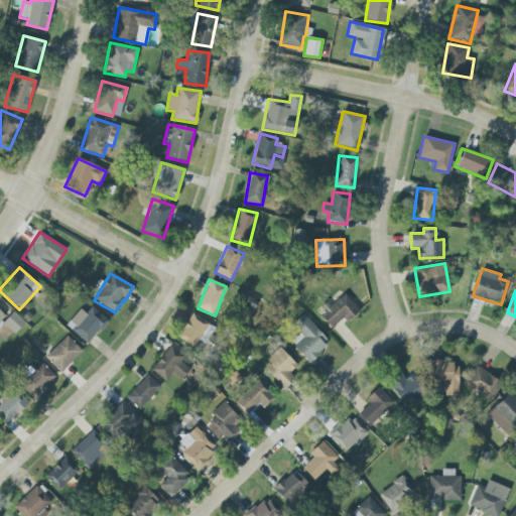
[(332,328),(343,318),(346,323),(360,311),(344,292),(319,312),(332,328)]
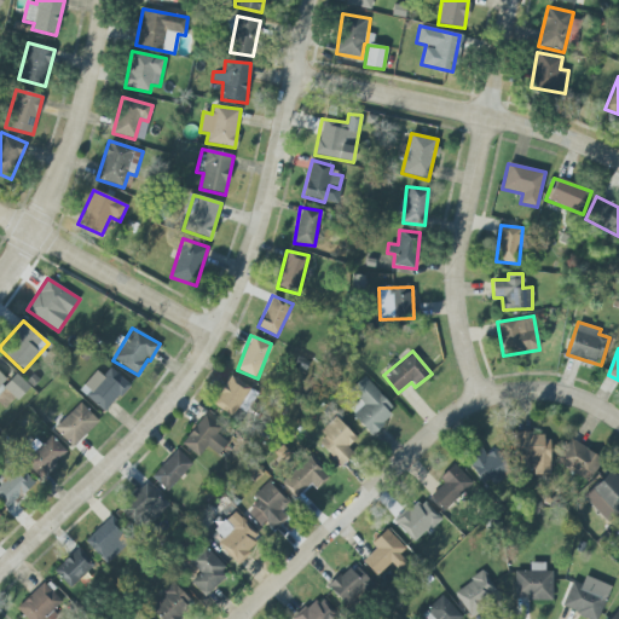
[(104,412),(129,386),(110,368),(103,376),(97,370),(79,389),(104,412)]
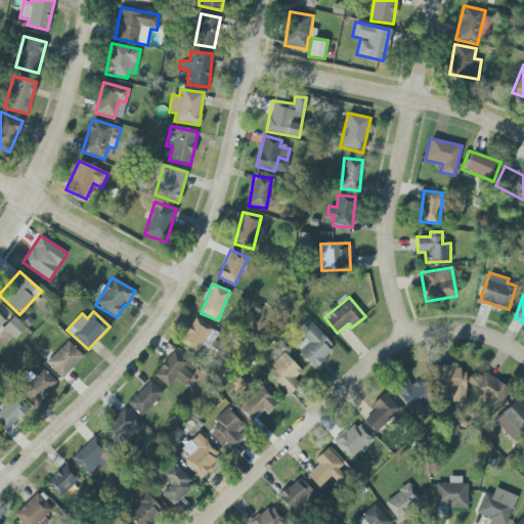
[(14,339),(25,328),(13,316),(3,329),(14,339)]
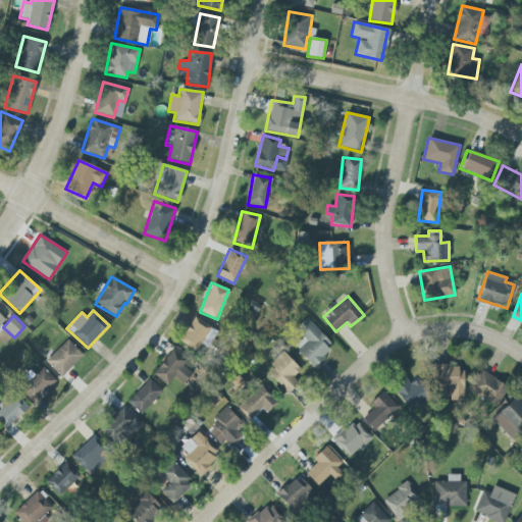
[(179,343),(201,352),(212,327),(192,317),(179,343)]
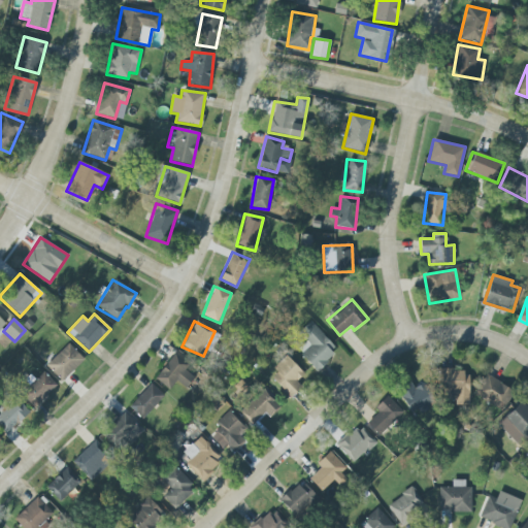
[(298,332),(306,341),(297,350),(316,370),(337,351),(310,322),(298,332)]
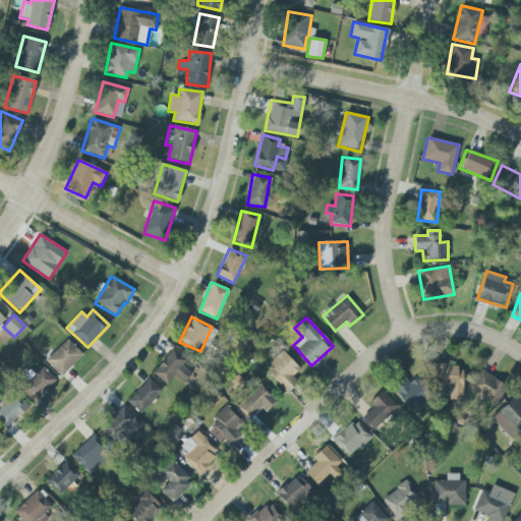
[(45,360),(60,377),(82,355),(68,339),(45,360)]
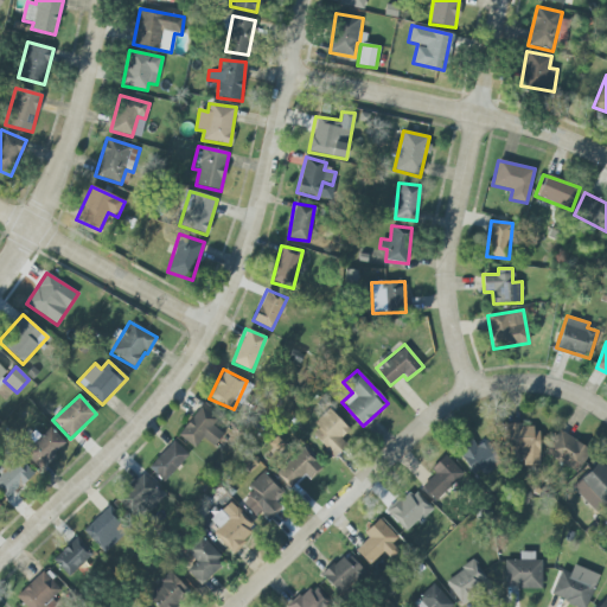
[(219,416),(200,404),(179,438),(196,448),(202,439),(213,447),(223,434),(212,427),(219,416)]
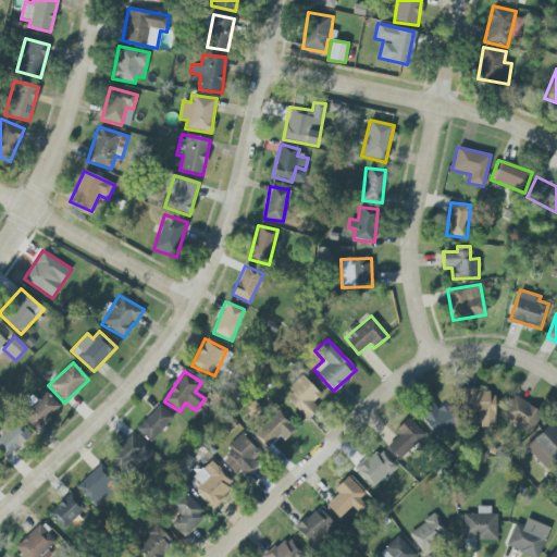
[(284,396),(306,420),(318,408),(312,403),(320,395),(304,378),(284,396)]
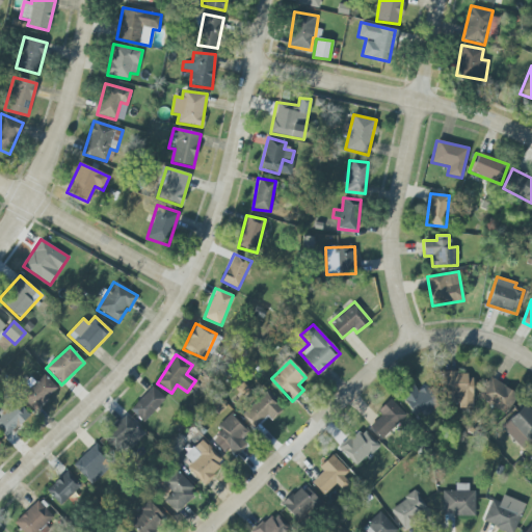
[(473,408),(472,379),(467,379),(467,372),(443,373),(444,402),(458,402),(458,408),(473,408)]
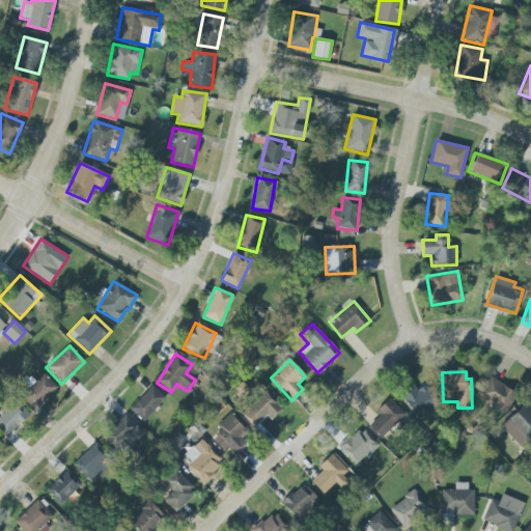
[(27,386),(28,387),(20,395),(33,411),(57,388),(42,372),(27,386)]
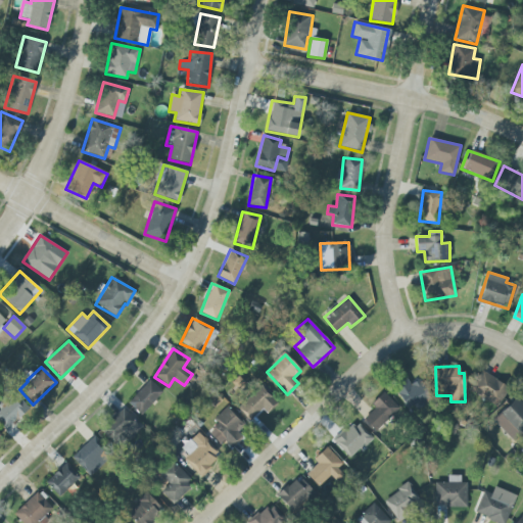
[(471,394),(500,406),(508,384),(479,373),(471,394)]
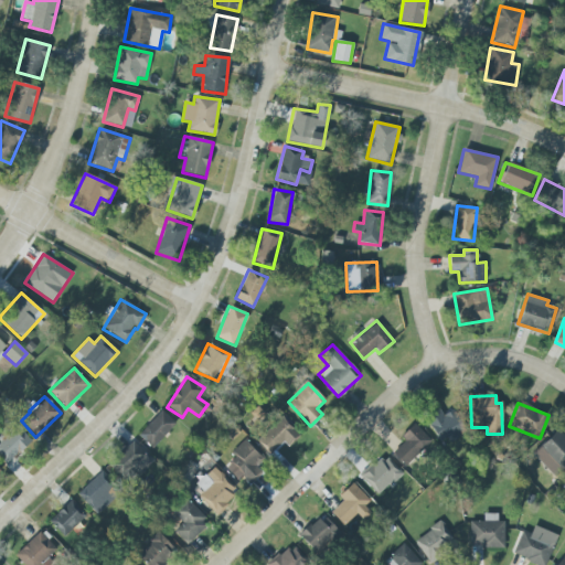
[(441,413),(439,409),(426,414),(439,445),(466,435),(455,407),(441,413)]
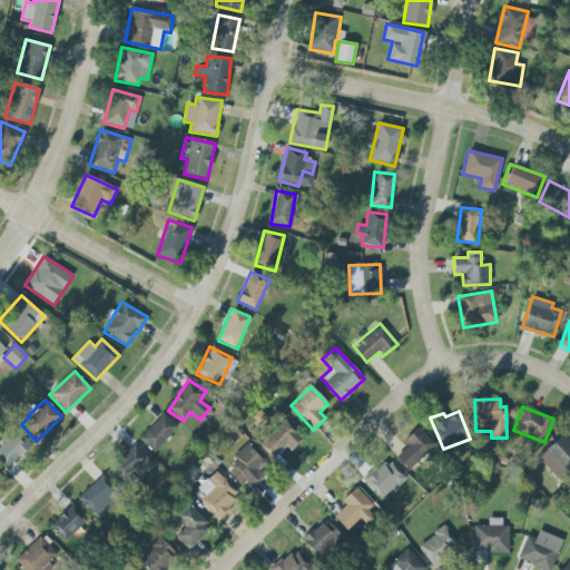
[(139,439),(154,453),(177,428),(163,414),(139,439)]
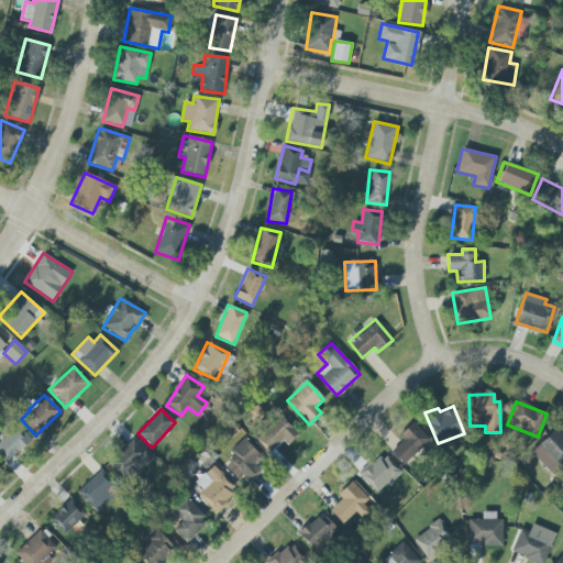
[(286,445),(298,434),(282,416),(256,438),(269,453),(282,441),(286,445)]
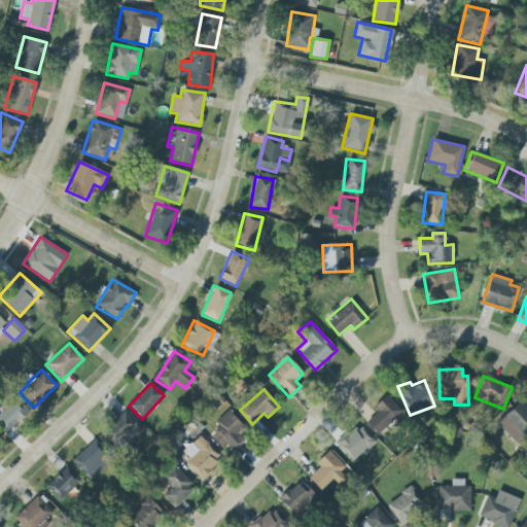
[(0,412),(0,426),(6,432),(29,412),(15,397),(0,412)]
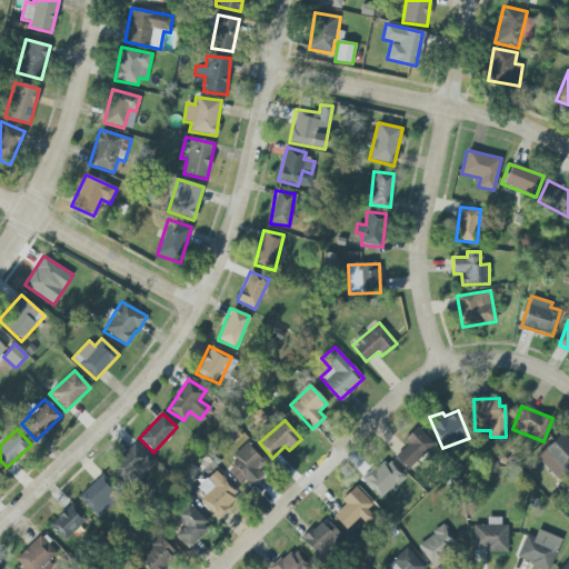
[(392,453),(407,469),(433,443),(419,429),(392,453)]
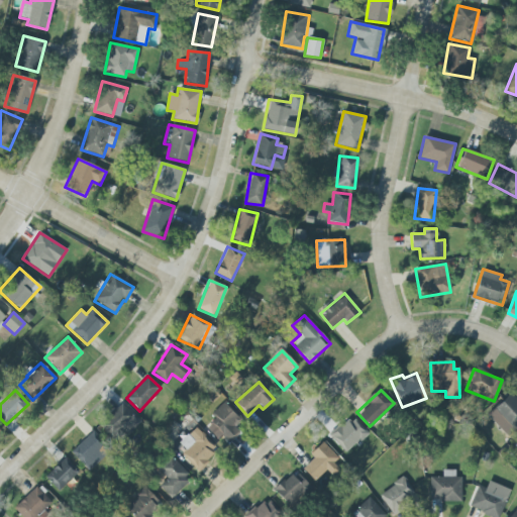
[(516,427),(516,399),(510,393),(492,411),(513,431),(516,427)]
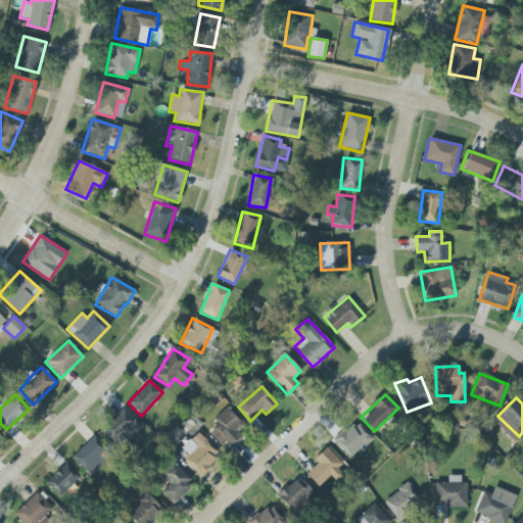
[(123,448),(142,424),(121,408),(101,432),(123,448)]
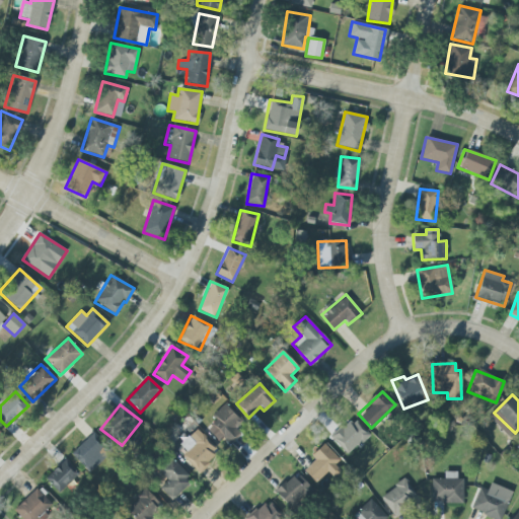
[(225,444),(244,424),(224,404),(212,416),(216,420),(208,429),(225,444)]
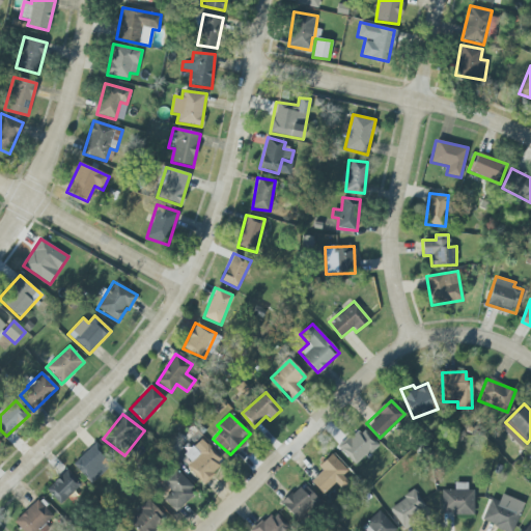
[(339,448),(354,465),(376,445),(362,428),(339,448)]
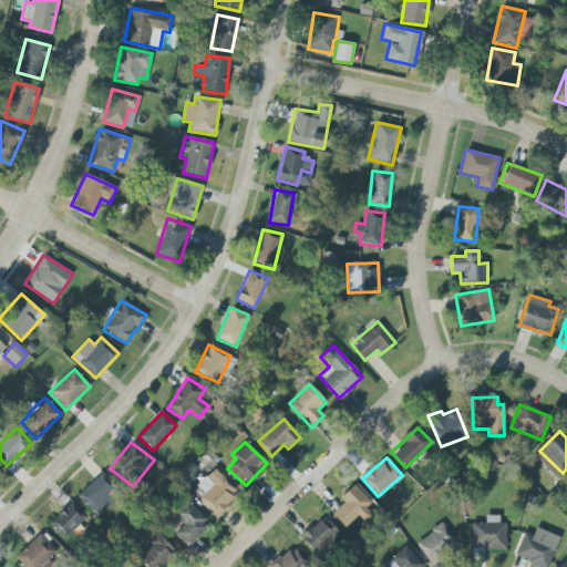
[(96,516),(121,495),(101,474),(78,495),(96,516)]
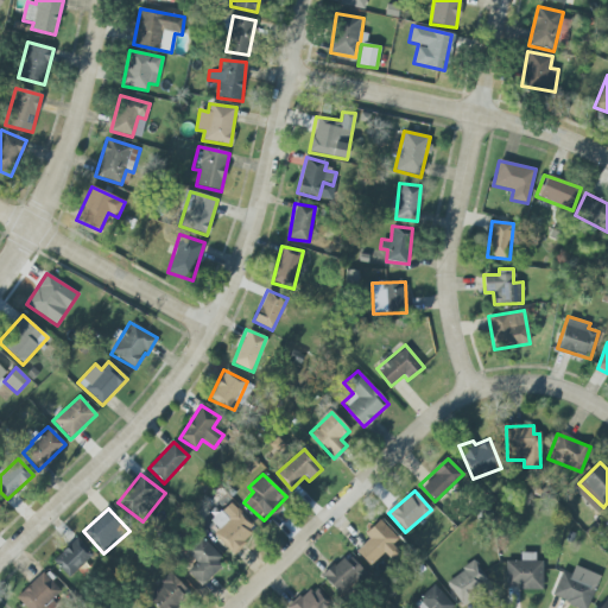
[(255,530),(239,512),(214,534),(230,553),(255,530)]
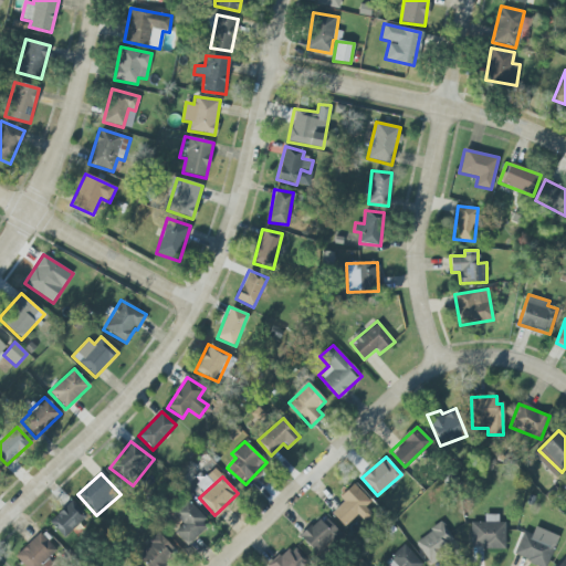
[(338,498),(343,502),(331,513),(344,526),(357,514),(363,521),(370,514),(365,507),(370,502),(354,483),(338,498)]
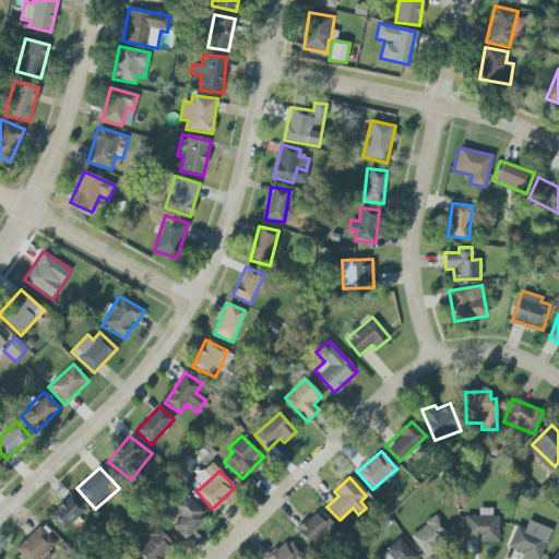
[(206,518),(183,492),(169,506),(180,518),(171,525),(183,538),(206,518)]
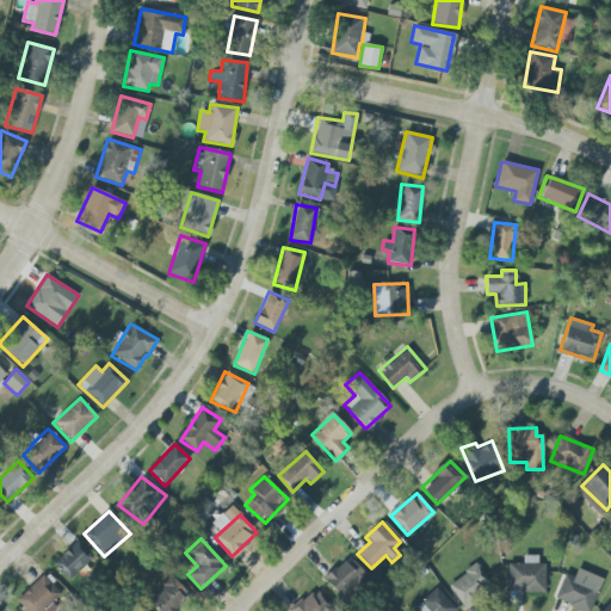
[(94,557),(76,541),(54,565),(72,581),(94,557)]
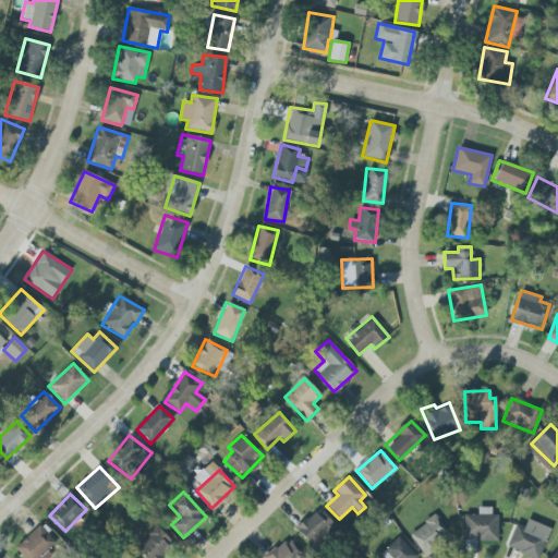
[(497,514),(490,514),(490,507),(477,507),(477,514),(463,514),(463,541),(497,541),(497,514)]
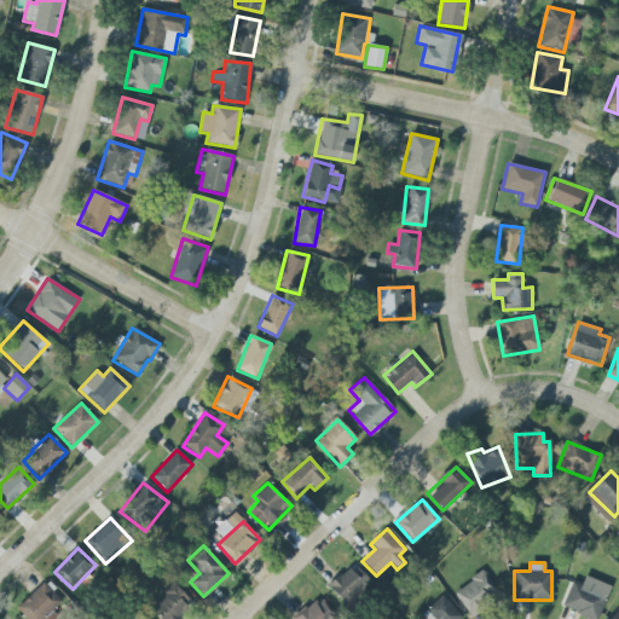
[(346,607),(372,583),(353,563),(328,586),(346,607)]
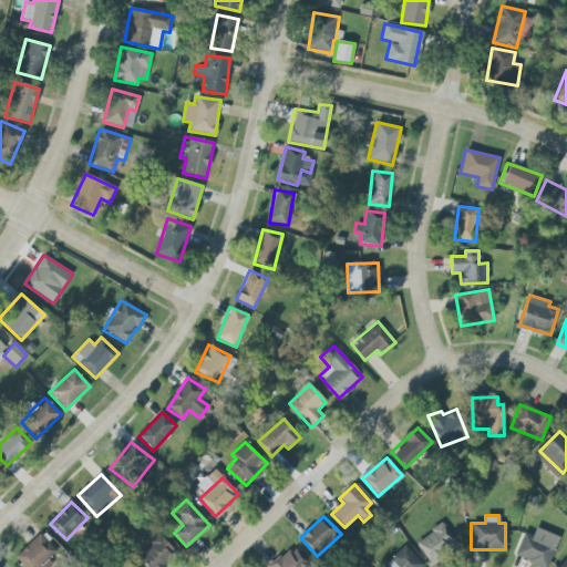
[(430,564),(457,546),(443,524),(415,542),(430,564)]
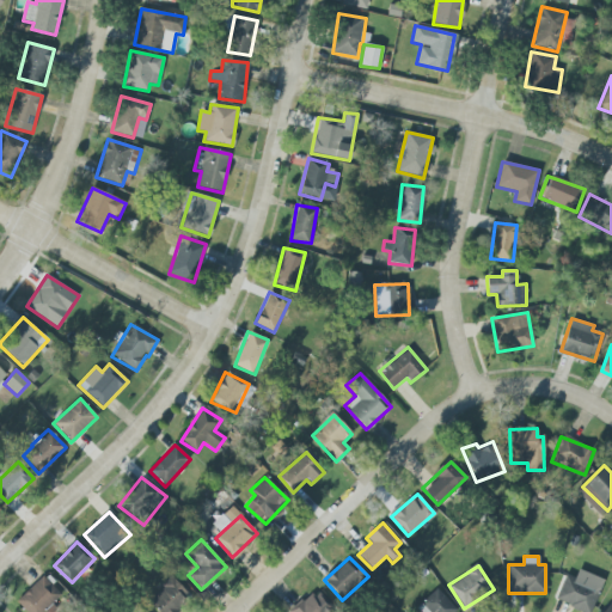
[(575,579),(565,574),(554,599),(583,611),(589,611),(604,580),(579,569),(575,579)]
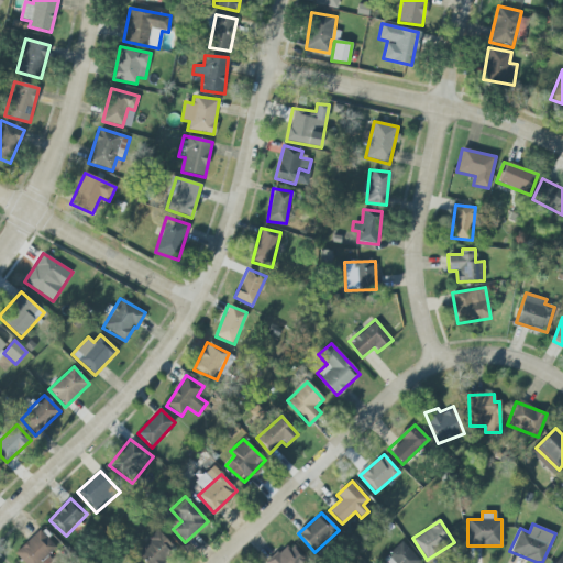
[(23,562),(39,562),(56,548),(40,530),(14,553),(23,562)]
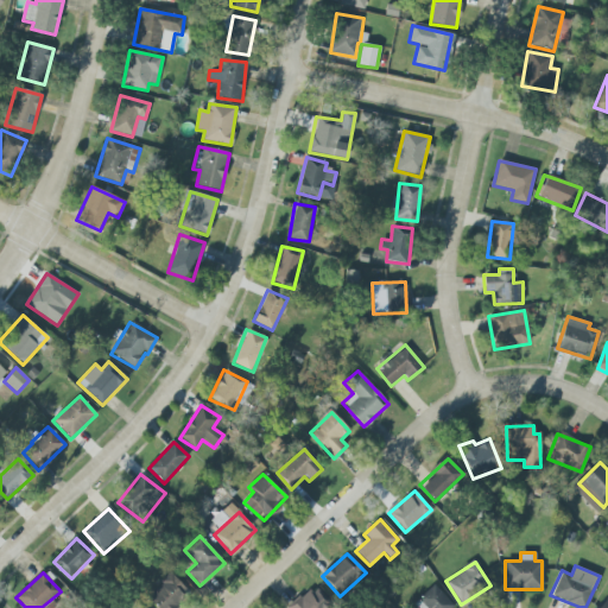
[(146,597),(156,607),(172,607),(189,593),(171,574),(146,597)]
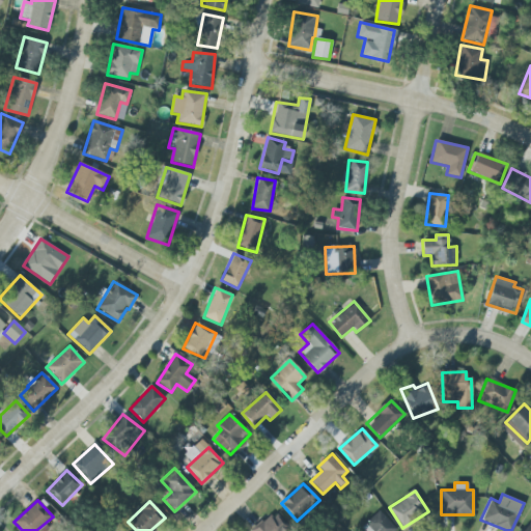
[(361,528),(363,530),(396,530),(378,511),(361,528)]
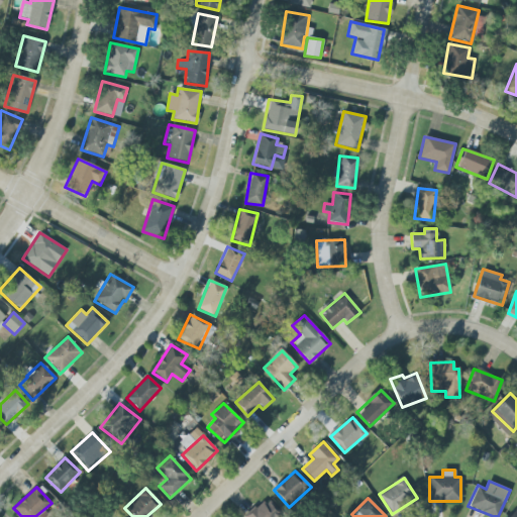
[(282,516),(265,499),(245,516),(282,516)]
